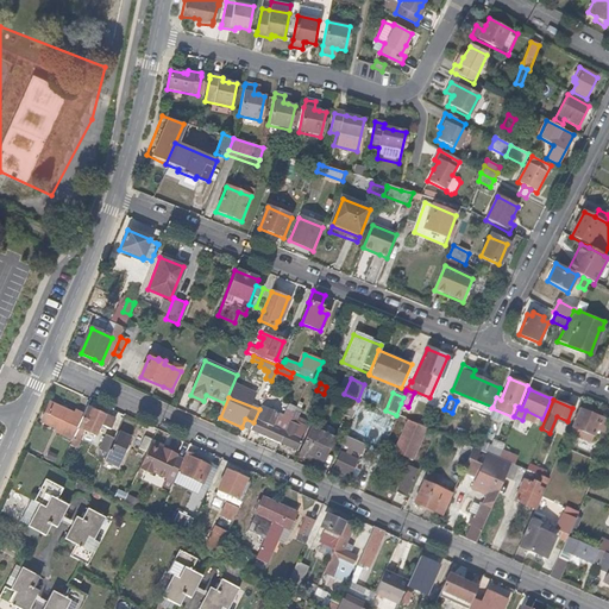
[(351,420),(357,403),(350,401),(344,416),(351,420)]
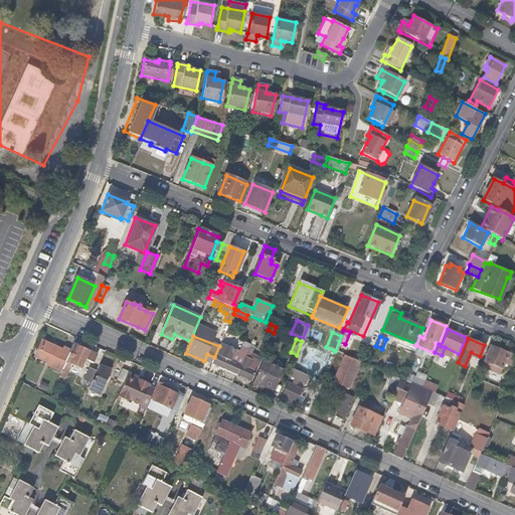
[(61,371),(70,351),(63,347),(62,350),(41,340),(34,357),(43,361),(46,354),(50,356),(46,365),(61,371)]
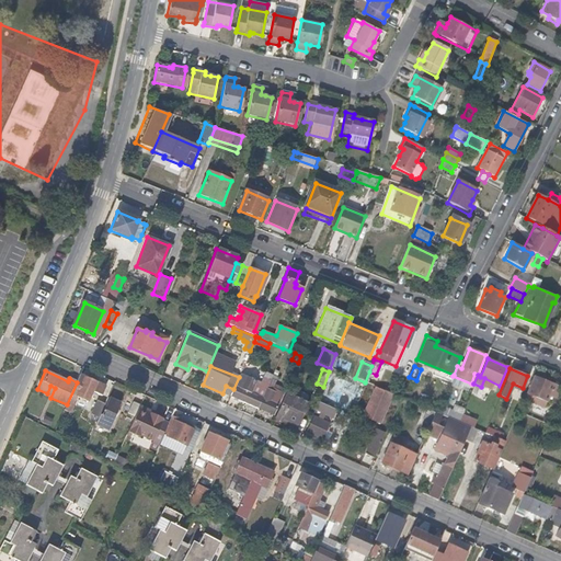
[(369,371),(365,382),(371,386),(376,375),(369,371)]
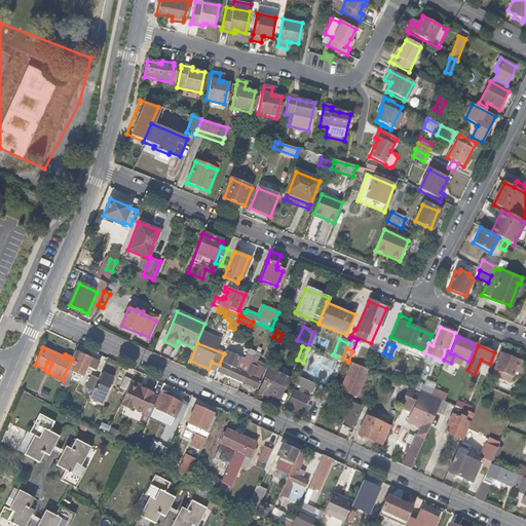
[(219,365),(216,372),(240,383),(252,358),(247,355),(245,361),(225,351),(224,353),(219,365)]
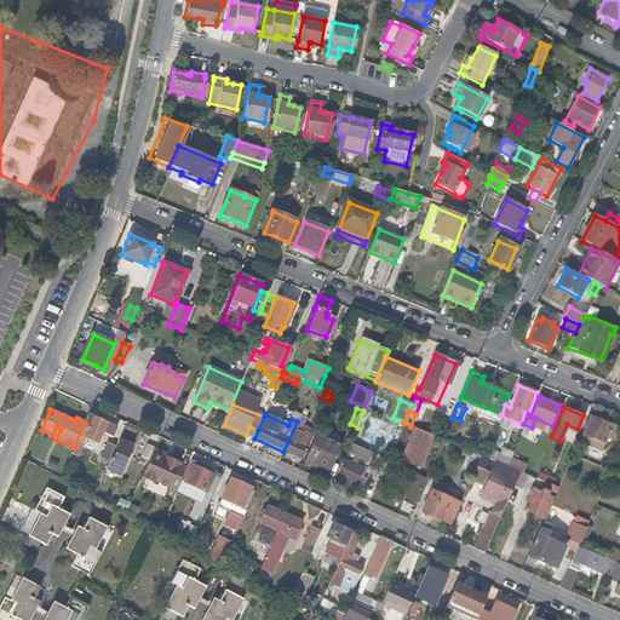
[(116,429),(87,415),(85,423),(74,447),(70,454),(76,457),(85,438),(97,445),(101,436),(105,437),(107,435),(113,437),(116,429)]
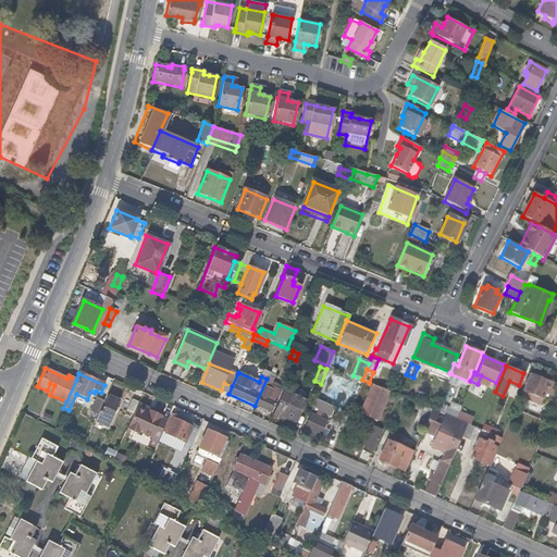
[(542,378),(539,376),(530,373),(522,391),(528,393),(525,400),(540,406),(545,392),(553,395),(556,384),(542,378)]
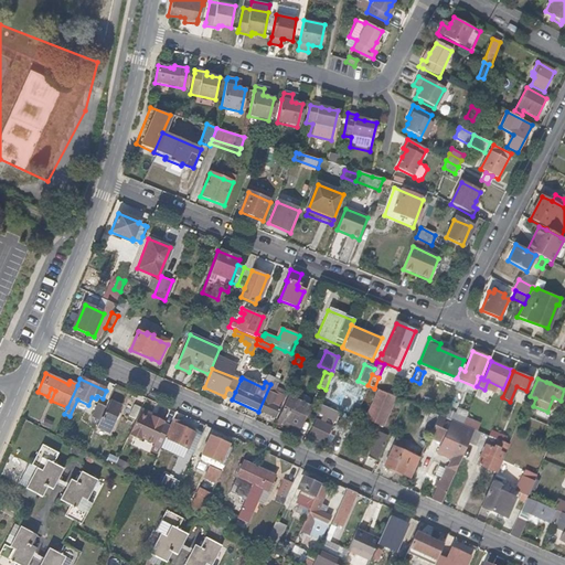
[(270,384),(258,412),(275,418),(283,402),(275,397),(275,396),(270,394),(275,386),(270,384)]
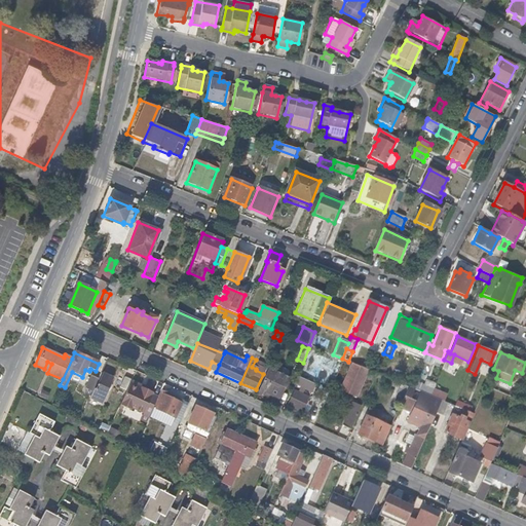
[(209,369),(216,372),(219,365),(212,362),(209,369)]
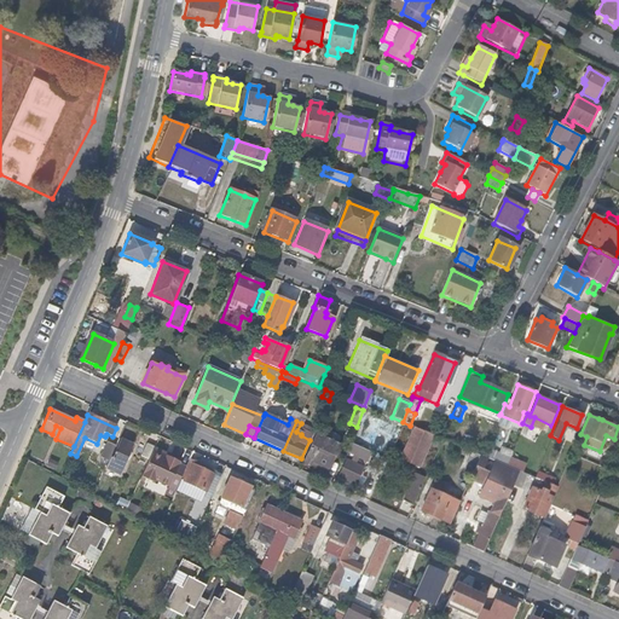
[(429,439),(440,444),(443,439),(412,427),(400,460),(418,467),(429,439)]
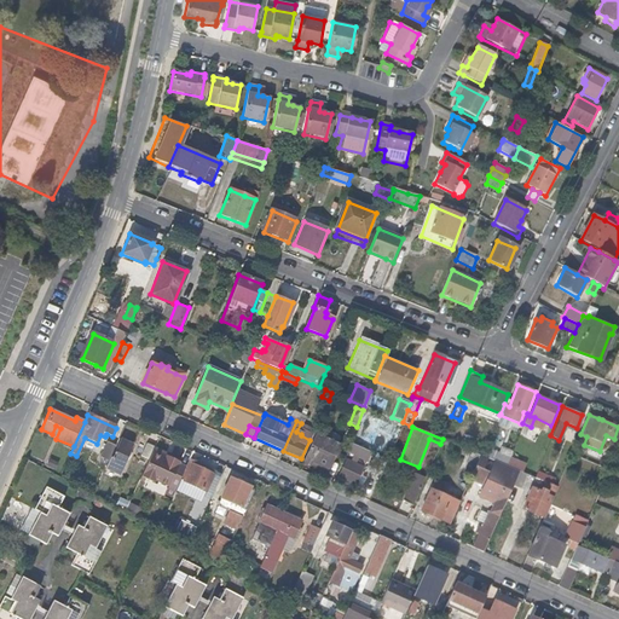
[(316,431),(301,464),(327,474),(340,441),(316,431)]
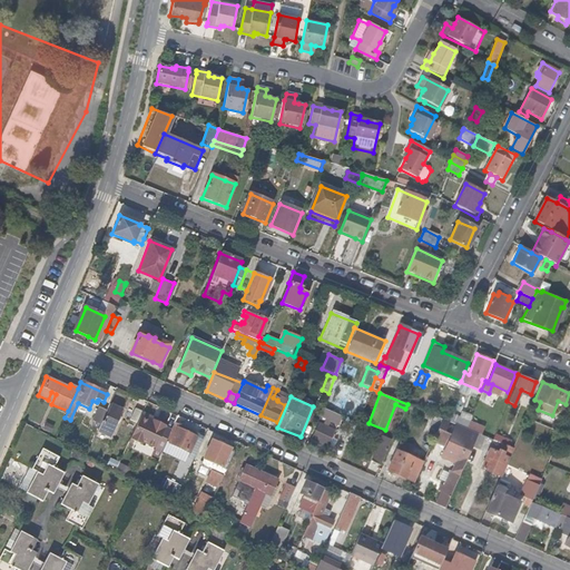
[(100,424),(97,433),(109,439),(120,410),(111,405),(106,419),(104,418),(100,424)]
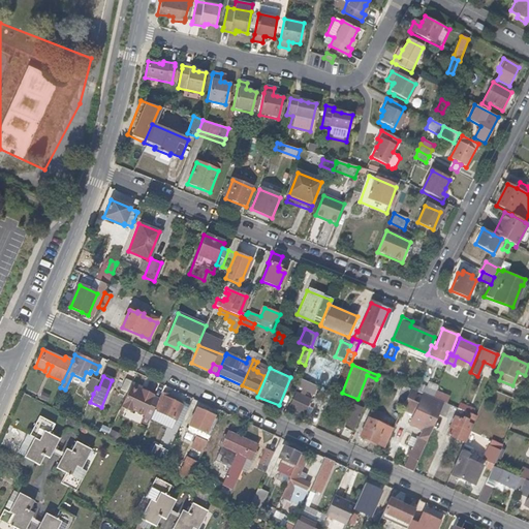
[(96,387),(99,381),(91,377),(86,391),(93,394),(96,387)]
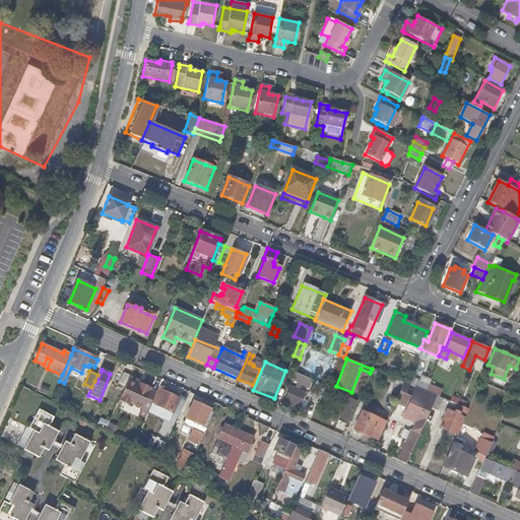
[(293,372),(289,380),(295,382),(298,374),(293,372)]
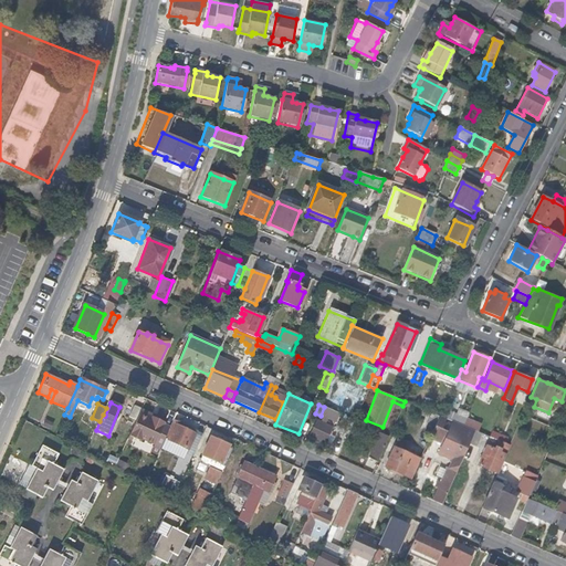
[(140,412),(142,410),(134,407),(129,418),(136,421),(140,412)]
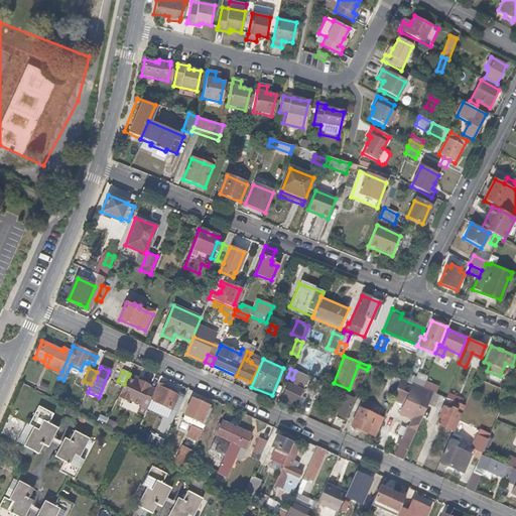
[(149,383),(129,374),(128,376),(136,380),(136,381),(148,387),(149,383)]
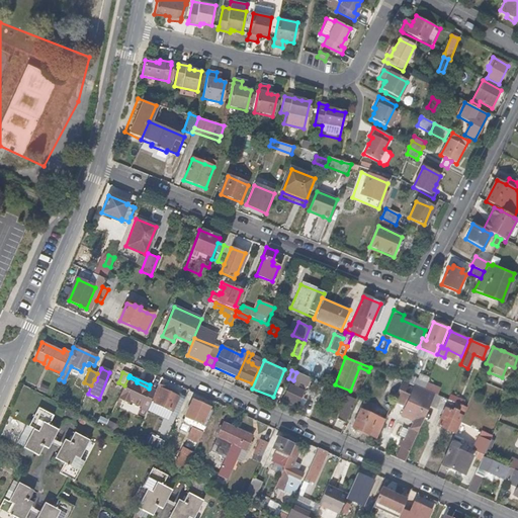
[(124,385),(121,392),(143,401),(141,407),(147,410),(151,402),(155,392),(149,389),(137,382),(137,381),(128,377),(124,385)]
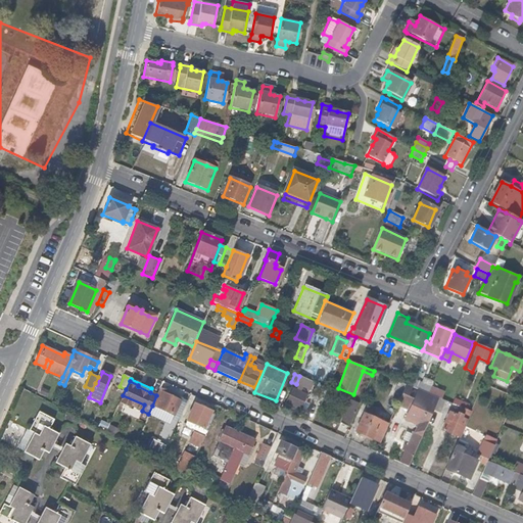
[(403,454),(399,464),(408,467),(432,410),(437,397),(427,393),(408,385),(405,384),(395,406),(408,410),(403,419),(409,421),(410,419),(420,423),(419,425),(416,426),(414,433),(413,432),(407,447),(403,447),(401,453),(403,454)]
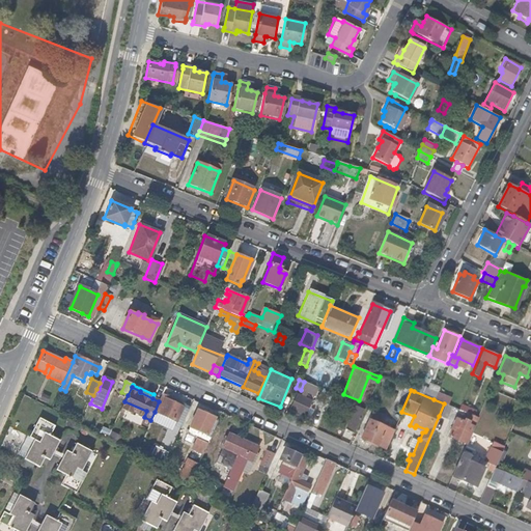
[(304,416),(311,400),(306,398),(307,395),(302,393),(301,396),(297,394),(289,410),(304,416)]
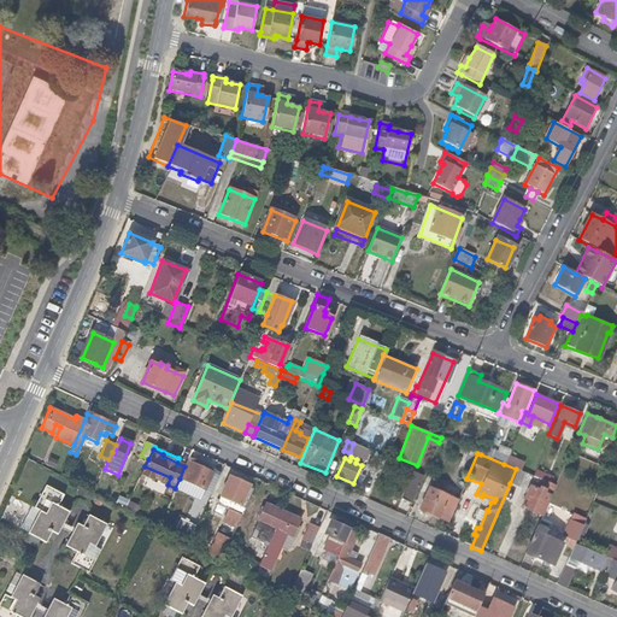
[(187,462),(184,466),(180,479),(201,488),(209,471),(198,466),(187,462)]
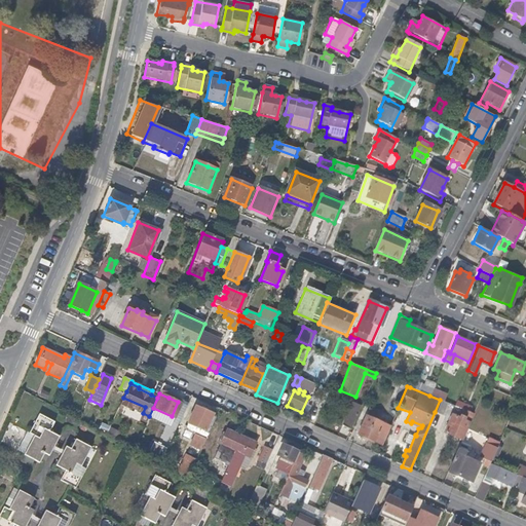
[(440,400),(435,412),(441,415),(446,403),(440,400)]
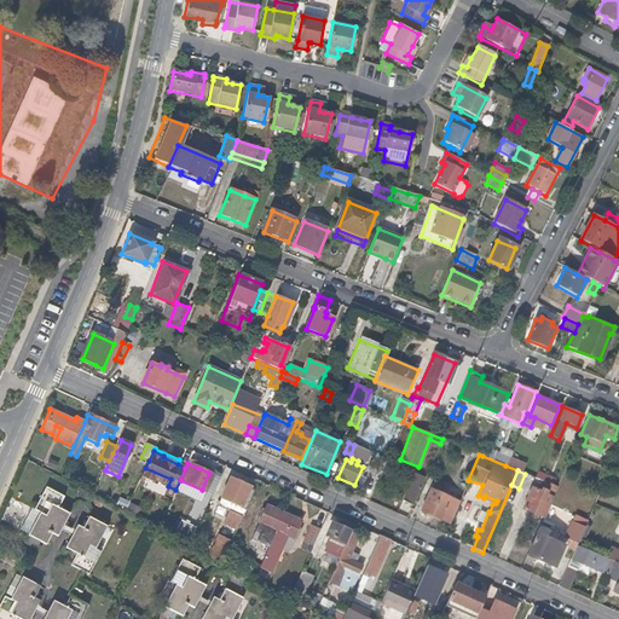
[(536,470),(533,478),(543,482),(555,487),(559,480),(536,470)]
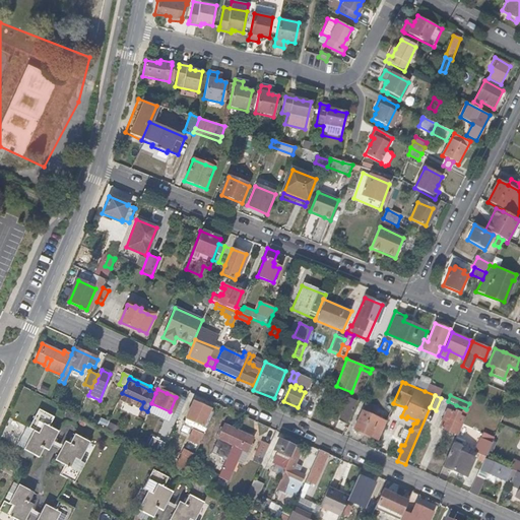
[(339,421),(347,426),(358,401),(349,398),(339,421)]
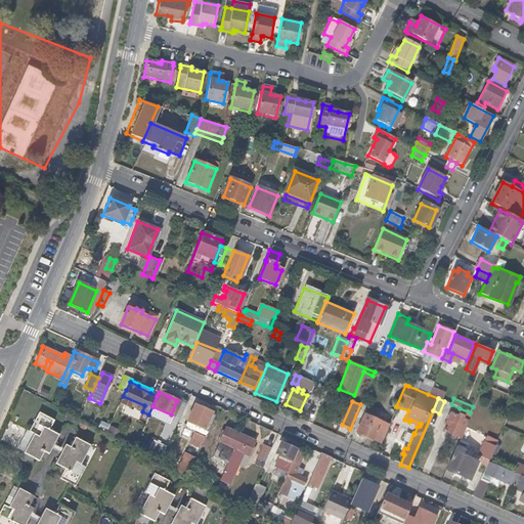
[(201,449),(215,417),(212,415),(212,413),(194,405),(184,428),(194,432),(188,443),(201,449)]
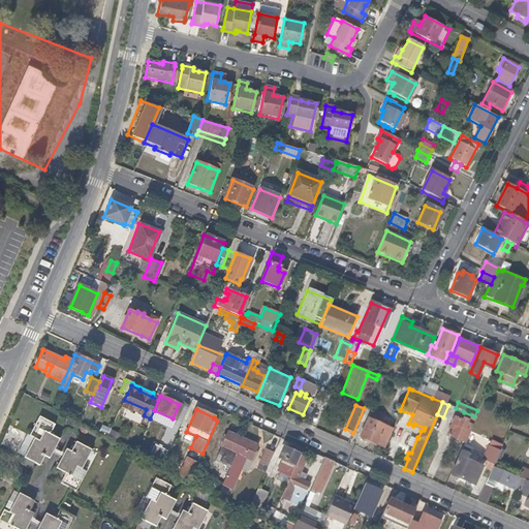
[(474,416),(464,412),(462,417),(461,417),(460,419),(454,416),(452,417),(450,419),(449,422),(449,423),(445,434),(463,442),(474,416)]
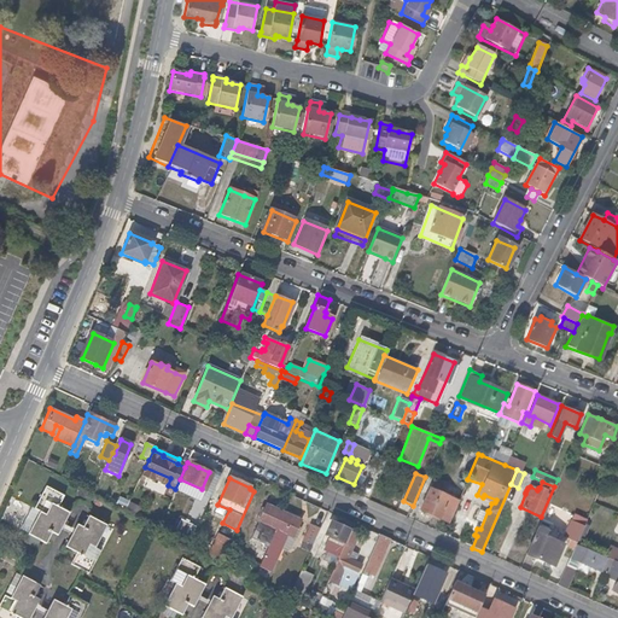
[(57,535),(59,530),(62,524),(68,512),(58,507),(64,495),(45,485),(31,509),(38,512),(27,534),(45,543),(51,532),(57,535)]
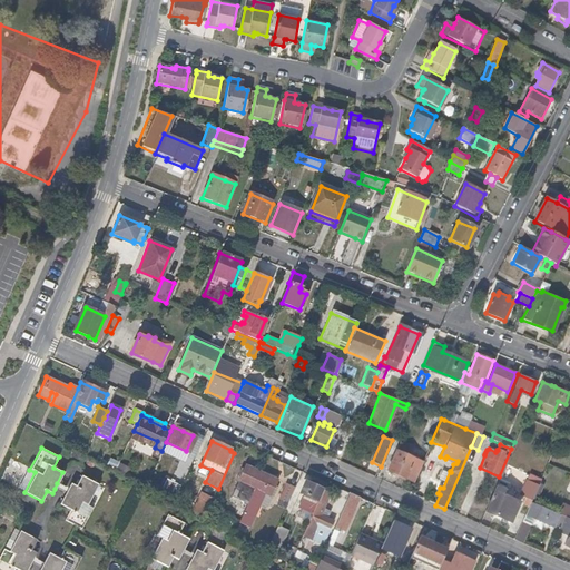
[(387,472),(413,483),(422,462),(396,451),(387,472)]
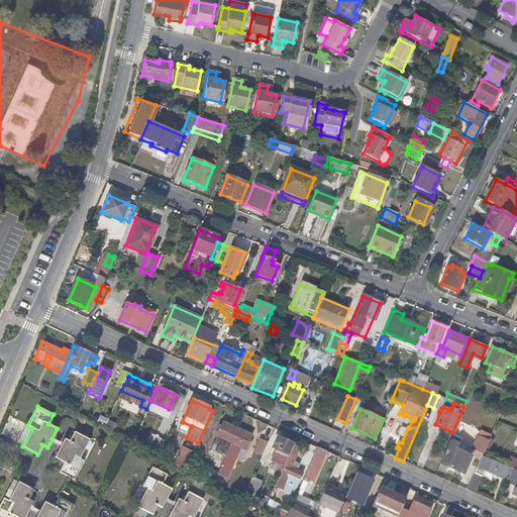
[(224,458),(237,429),(223,423),(210,451),(224,458)]
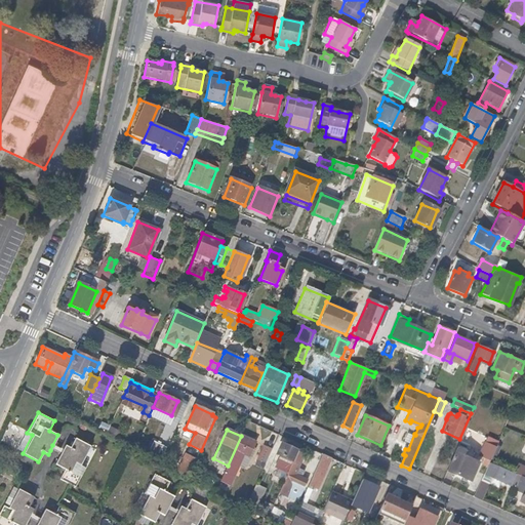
[(255,442),(241,436),(228,466),(226,470),(220,482),(230,486),(239,467),(244,454),(249,456),(252,448),(255,442)]
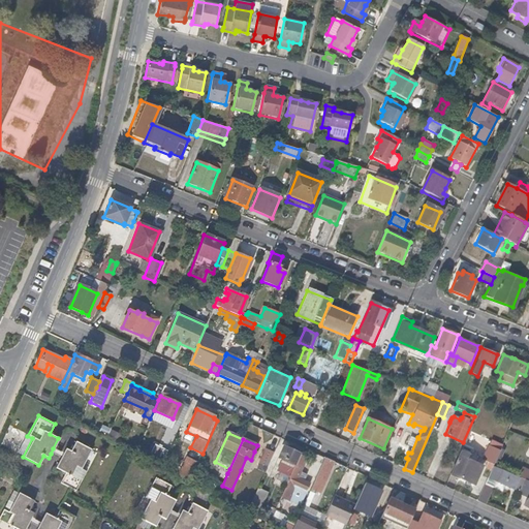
[(493,464),(502,444),(491,439),(481,460),(493,464)]
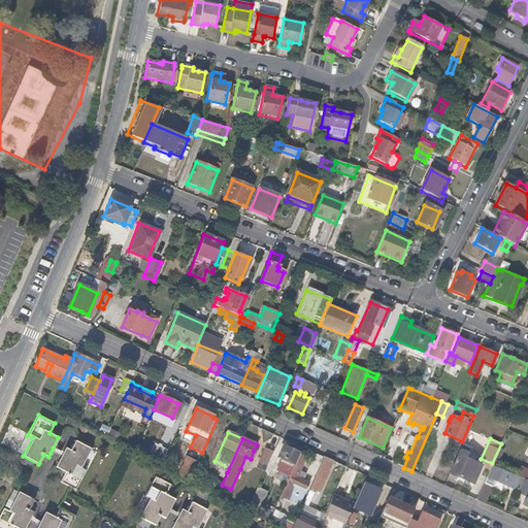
[(63,453),(60,458),(55,467),(65,472),(60,482),(75,490),(85,471),(80,468),(90,449),(74,440),(69,451),(65,448),(63,453)]
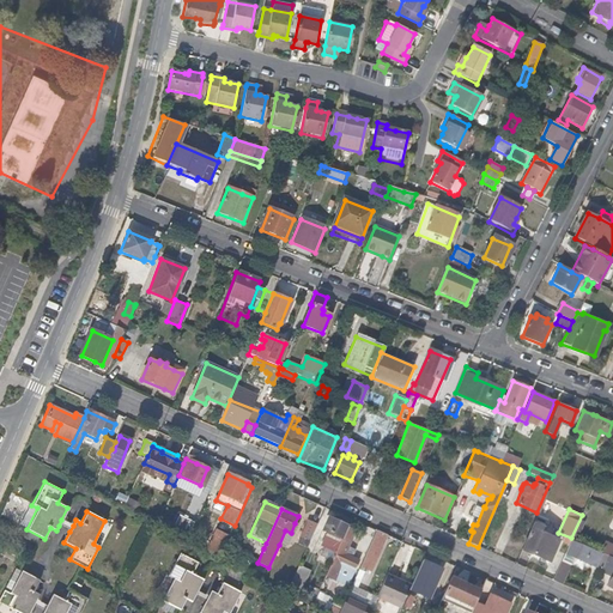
[(180,517),(174,533),(188,541),(195,525),(180,517)]
